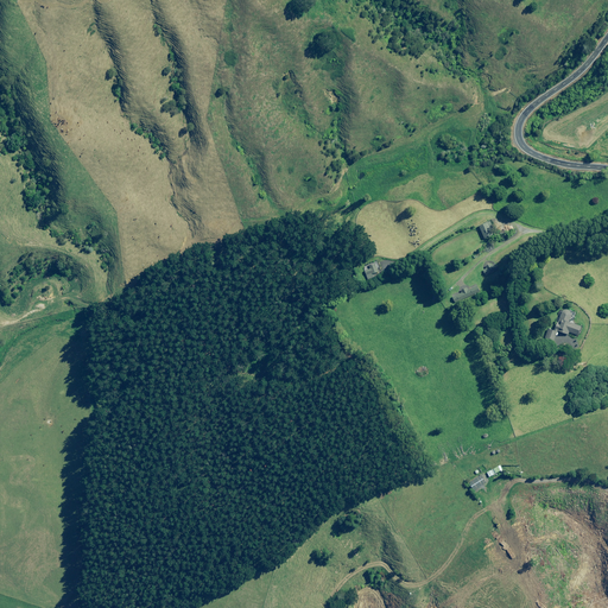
[(498,235),(492,221),(479,226),(486,240),(498,235)]
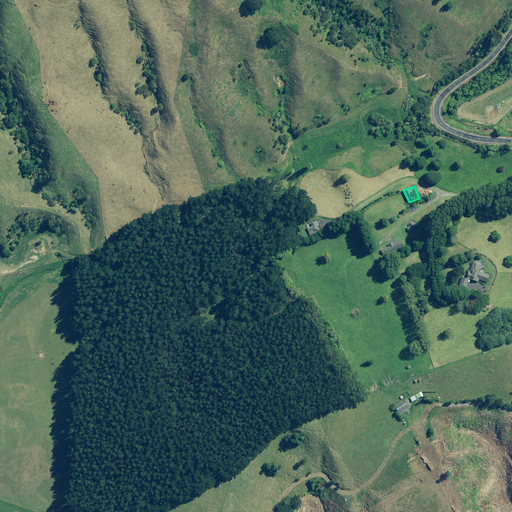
[(317,221),(310,223),(311,226),(307,228),(309,235),(314,234),(313,231),(318,229),(317,226),(318,226),(317,221)]
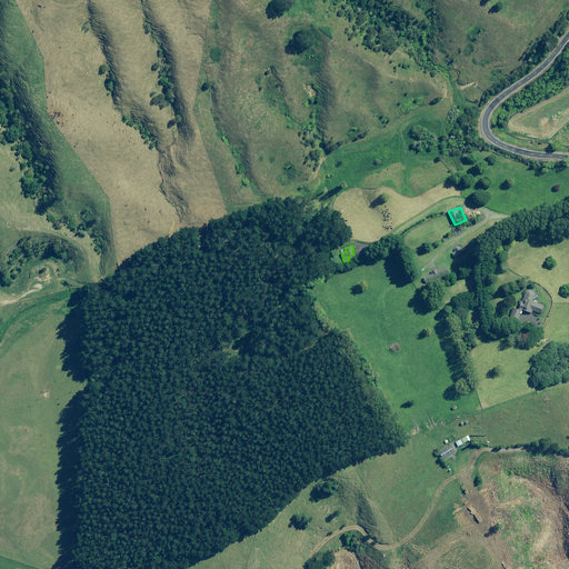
[(460,246),(455,249),(456,251),(452,253),(455,258),(467,251),(463,247),(461,249),(460,246)]
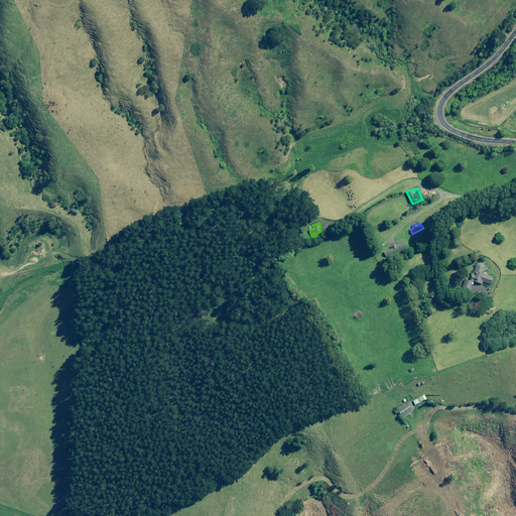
[(397,244),(391,246),(392,248),(384,252),(386,257),(407,248),(405,242),(397,246),(397,244)]
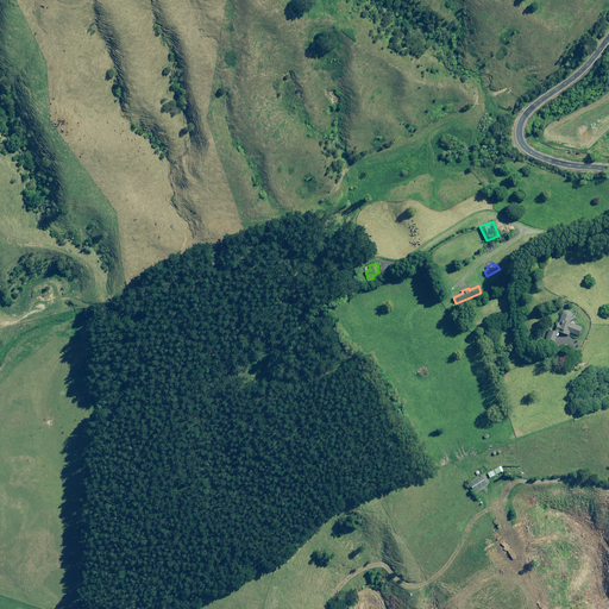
[(558,322),(556,330),(570,334),(570,332),(579,336),(583,326),(570,322),(572,315),(572,314),(571,312),(570,311),(569,311),(565,311),(564,311),(563,312),(559,322),(558,322)]
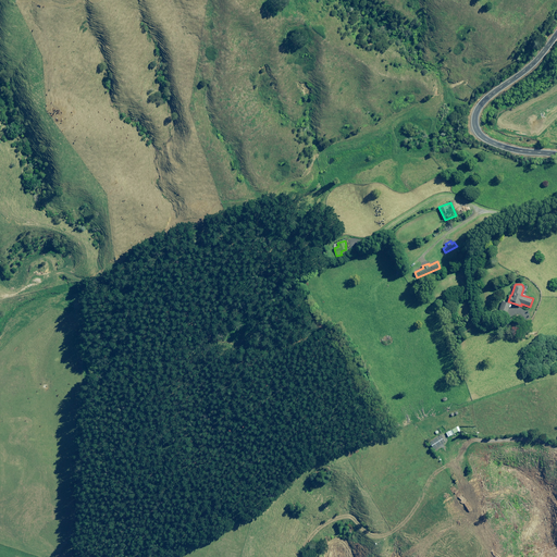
[(508,312),(510,305),(504,301),(500,310),(508,312)]
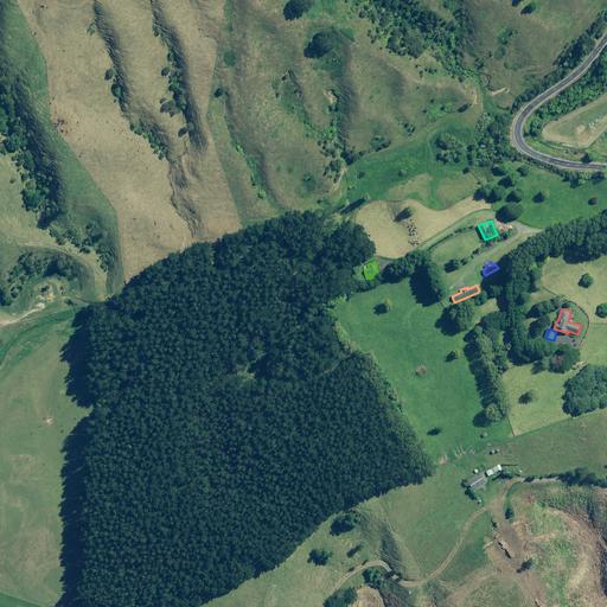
[(502,470),(499,465),(486,472),(489,477),(502,470)]
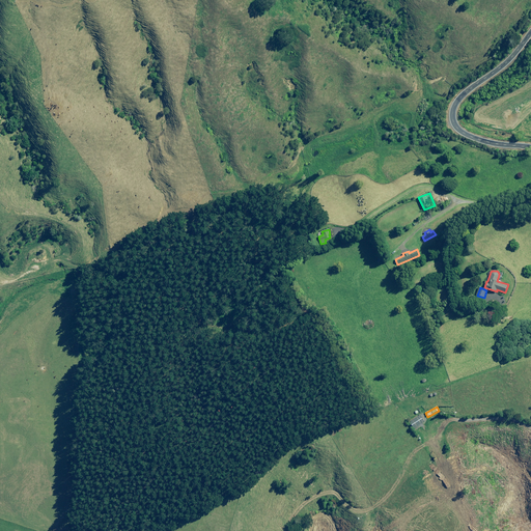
[(424,421),(420,415),(410,422),(414,428),(424,421)]
